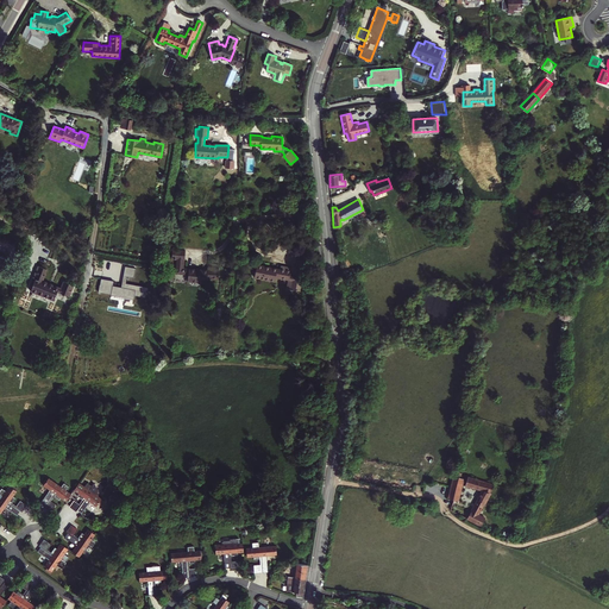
[(176,248),(173,248),(171,259),(176,261),(175,274),(169,272),(169,281),(175,281),(175,275),(188,276),(188,282),(207,283),(208,278),(219,280),(219,268),(207,267),(207,270),(183,268),(186,251),(176,250),(176,248)]
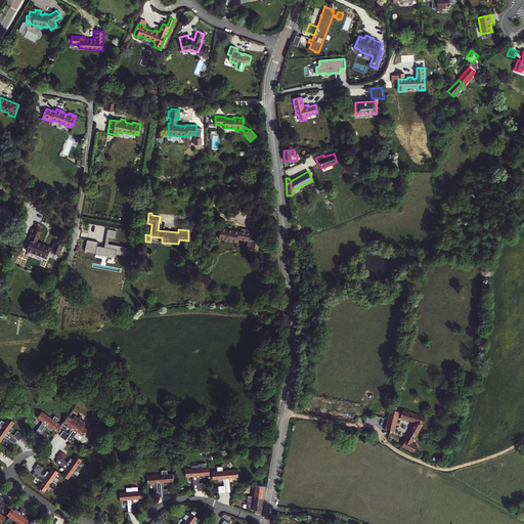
[(258,251),(260,241),(250,237),(251,231),(242,228),(241,231),(221,227),(218,239),(226,241),(226,242),(236,244),(237,238),(248,242),(247,248),(258,251)]
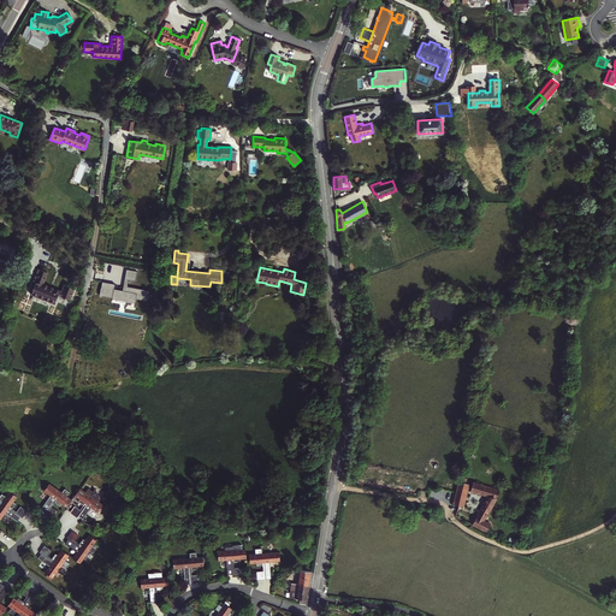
[(126,270),(125,279),(136,282),(137,272),(126,270)]
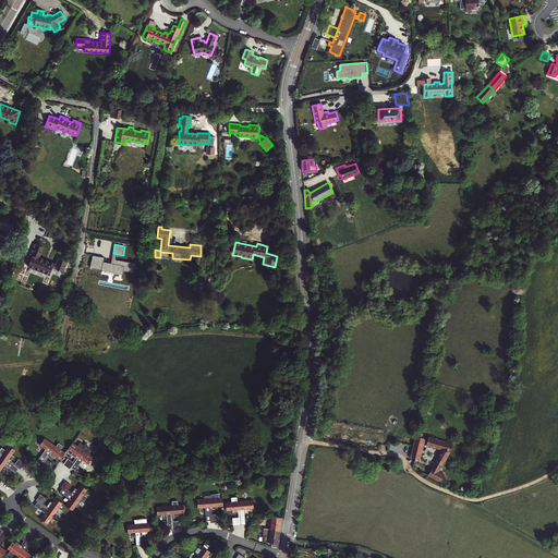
[(27,266),(48,275),(52,266),(63,270),(68,261),(58,256),(56,263),(41,257),(45,250),(35,246),(32,255),(34,256),(32,261),(29,259),(27,266)]
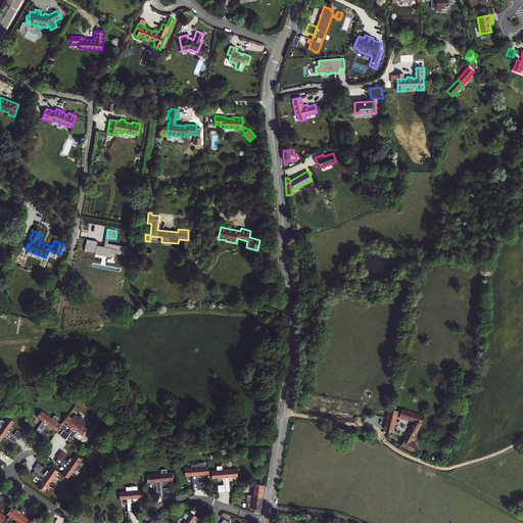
[(98,241),(87,239),(86,244),(85,251),(95,253),(115,257),(115,253),(125,255),(127,247),(105,243),(104,247),(97,245),(98,241)]
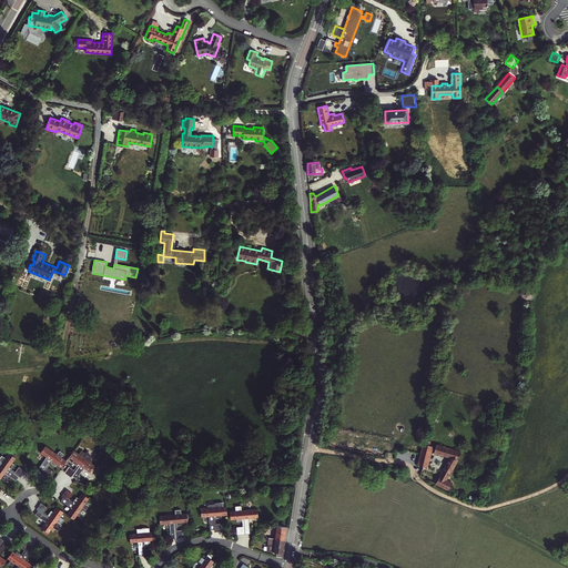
[(423,444),(418,465),(423,466),(424,466),(427,467),(433,446),(432,446),(433,444),(430,444),(430,442),(426,440),(425,444),(423,444)]
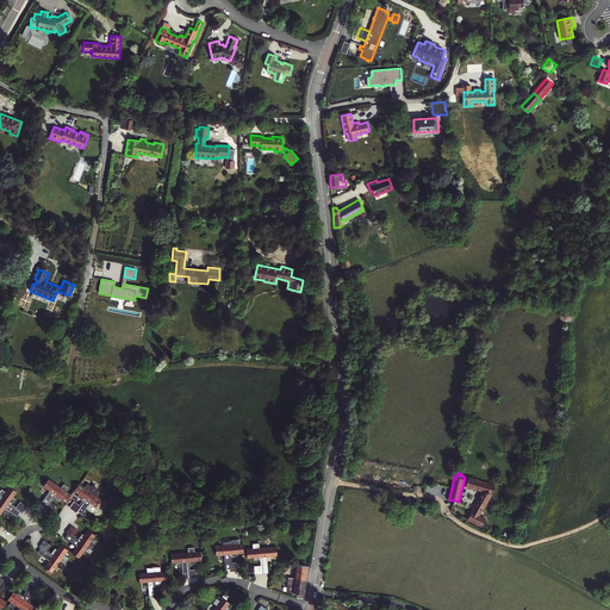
[(496,485),(468,477),(466,486),(483,492),(471,512),(468,518),(468,520),(483,527),(485,522),(486,518),(480,516),(496,485)]
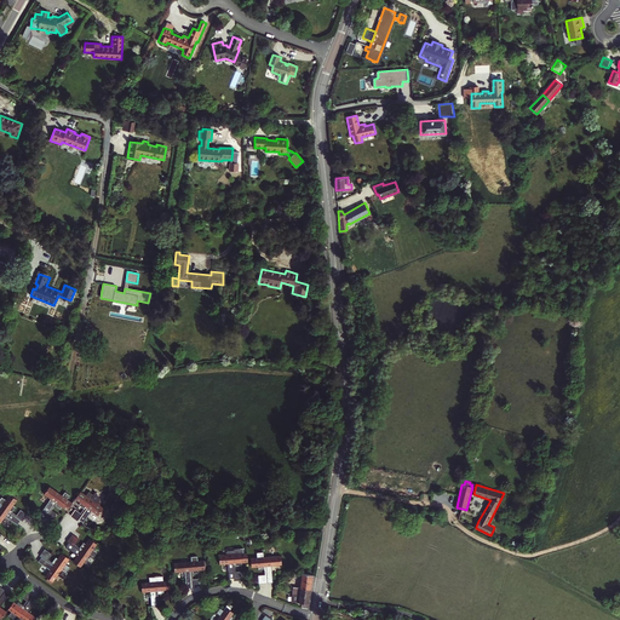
[(68,510),(73,504),(67,500),(70,495),(64,492),(62,495),(49,487),(45,494),(51,498),(42,511),(46,514),(56,501),(57,503),(55,505),(61,509),(62,506),(68,510)]
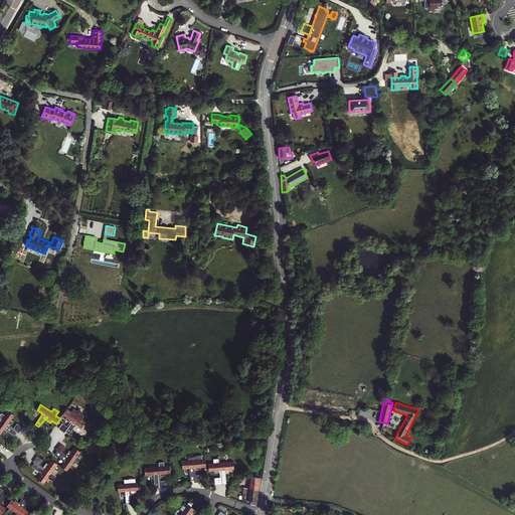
[(65,419),(69,422),(71,420),(72,421),(65,432),(68,435),(76,423),(81,427),(86,422),(80,418),(81,415),(81,413),(81,411),(79,408),(77,410),(73,407),(70,411),(66,408),(62,414),(67,417),(65,419)]
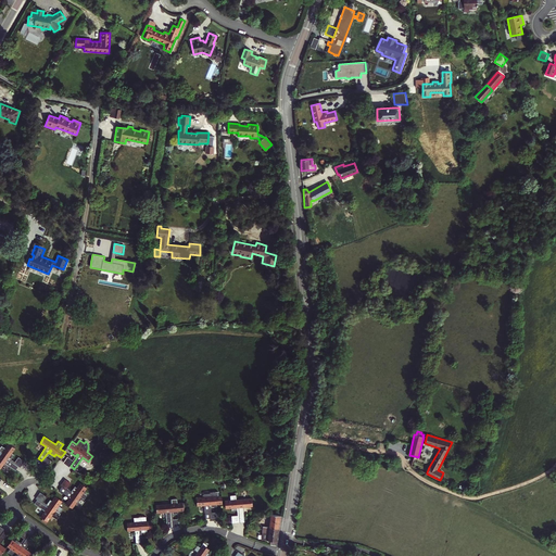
[(15,470),(19,467),(8,459),(9,457),(11,459),(14,455),(12,453),(15,447),(14,446),(15,445),(10,441),(5,449),(1,446),(0,447),(0,468),(0,469),(4,463),(15,470)]
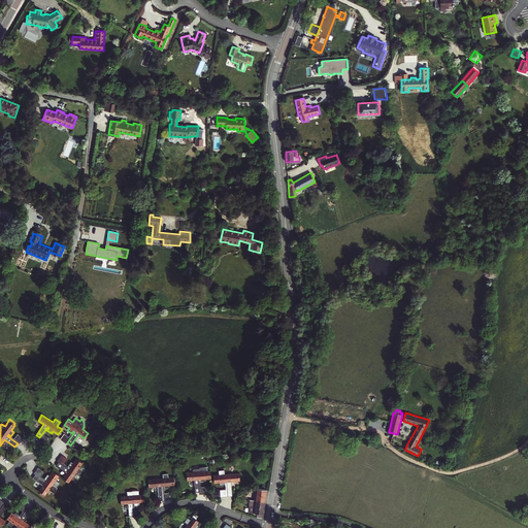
[(44,434),(46,430),(48,428),(47,427),(39,437),(38,439),(44,443),(48,437),(44,434)]
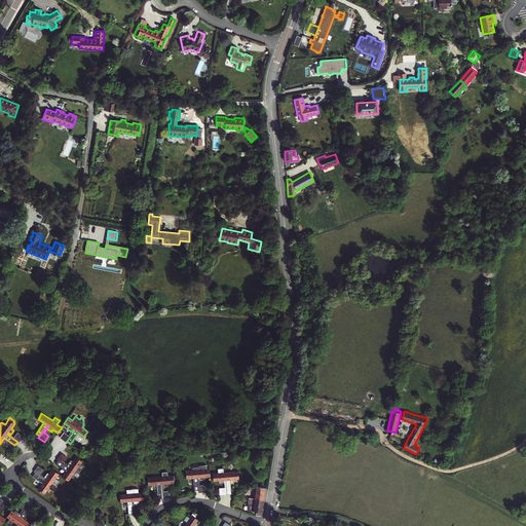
[(73,429),(71,431),(68,436),(64,433),(60,438),(66,442),(67,441),(74,430),(73,429)]
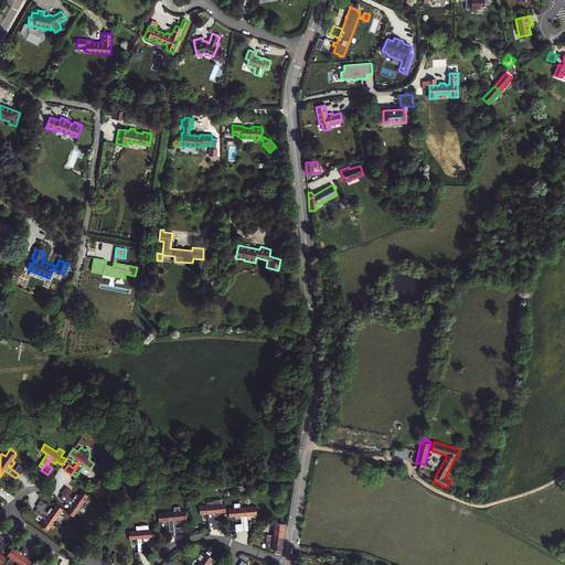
[(8,467),(19,475),(20,476),(24,469),(19,465),(14,469),(11,467),(9,465),(8,467)]
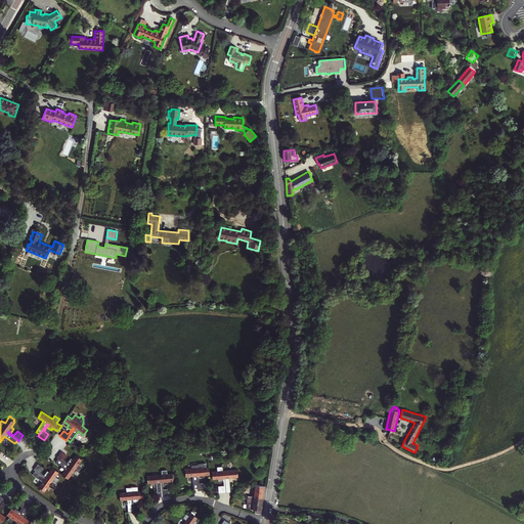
[(70,464),(68,463),(63,460),(67,455),(61,451),(57,457),(58,459),(69,466),(70,464)]
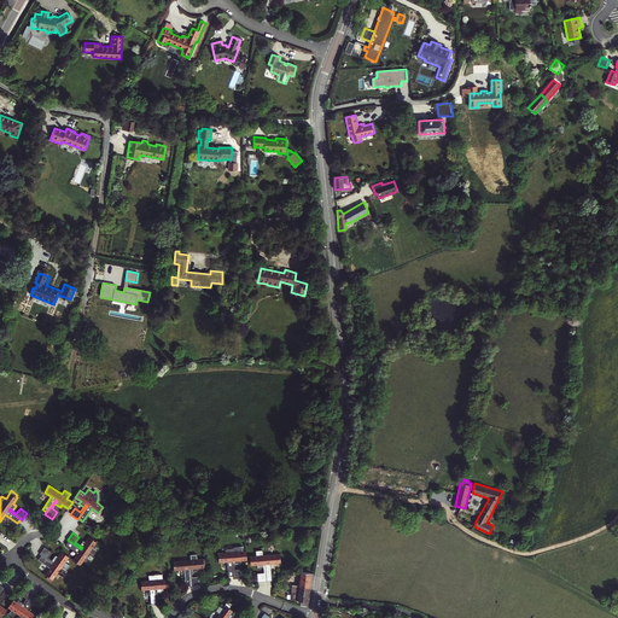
[(81,549),(69,541),(66,544),(79,554),(74,560),(80,565),(86,558),(91,561),(94,557),(94,555),(98,551),(93,547),(97,542),(89,537),(86,542),(83,541),(80,546),(82,547),(81,549)]
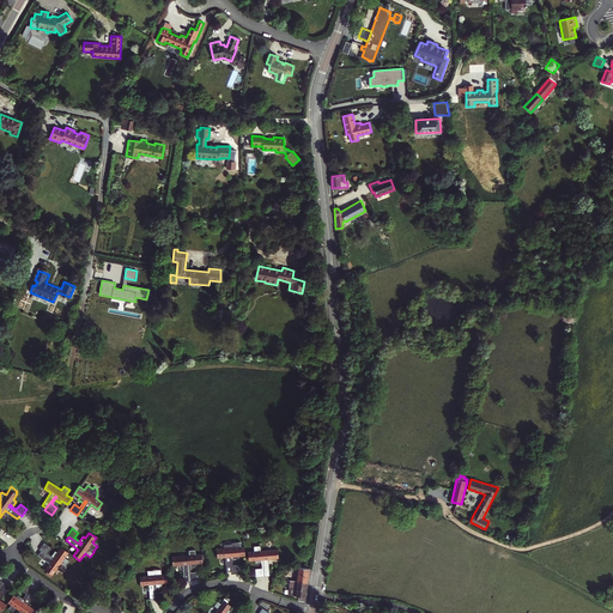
[(246,552),(244,547),(241,547),(241,542),(231,542),(231,540),(224,541),(225,548),(217,550),(218,558),(226,557),(226,571),(232,571),(231,557),(232,557),(234,559),(240,559),(240,556),(246,556),(246,552)]
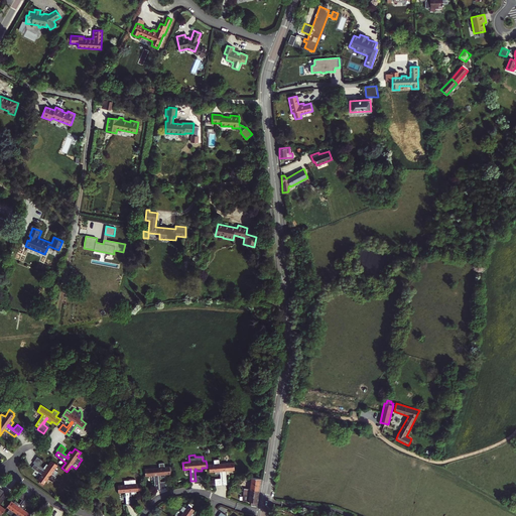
[(45,470),(43,469),(39,466),(42,461),(37,457),(33,463),(34,464),(44,471),(45,470)]
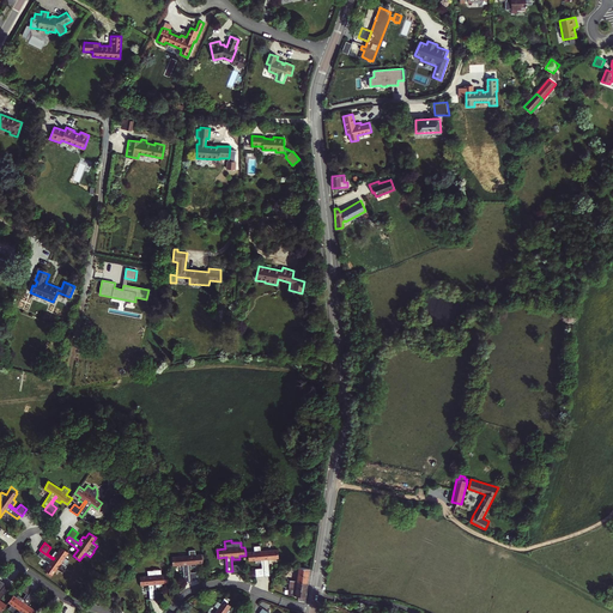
[(279,558),(278,550),(261,551),(261,546),(254,546),(255,552),(248,552),(249,560),(255,560),(255,563),(262,563),(261,559),(263,559),(265,576),(265,577),(271,576),(269,559),(279,558)]
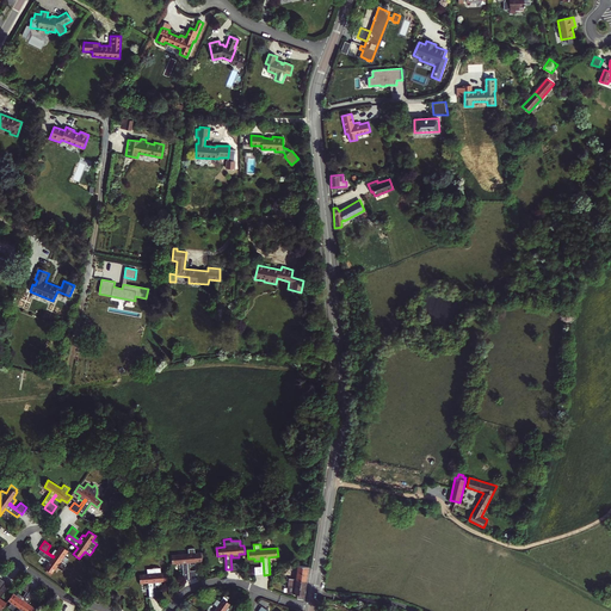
[(53,557),(41,549),(38,553),(50,562),(45,568),(53,573),(57,567),(62,571),(66,565),(65,563),(69,559),(65,556),(68,550),(61,545),(57,551),(55,549),(51,555),(54,556),(53,557)]
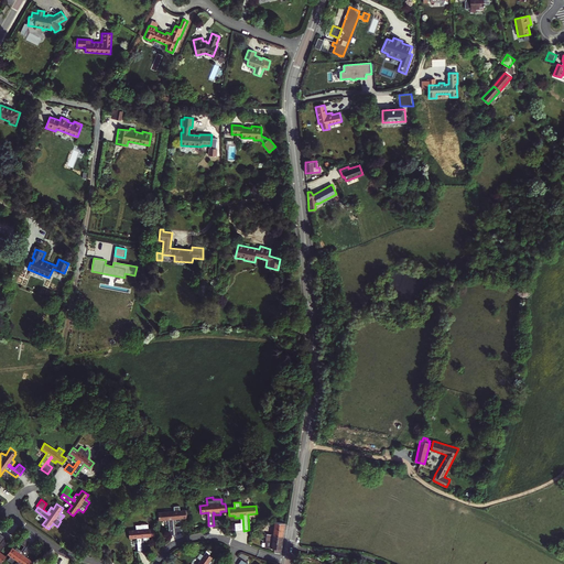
[(175,519),(175,522),(181,521),(181,519),(187,518),(186,510),(181,510),(180,506),(174,507),(174,511),(159,512),(159,520),(169,519),(170,535),(174,534),(173,519),(175,519)]
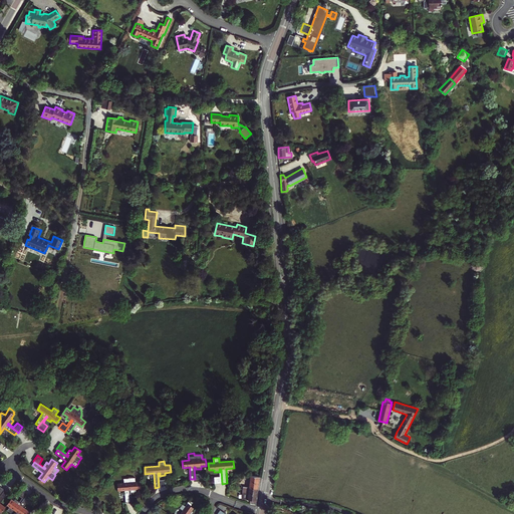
[(160,478),(160,476),(160,473),(158,473),(159,487),(166,487),(166,478),(160,478)]
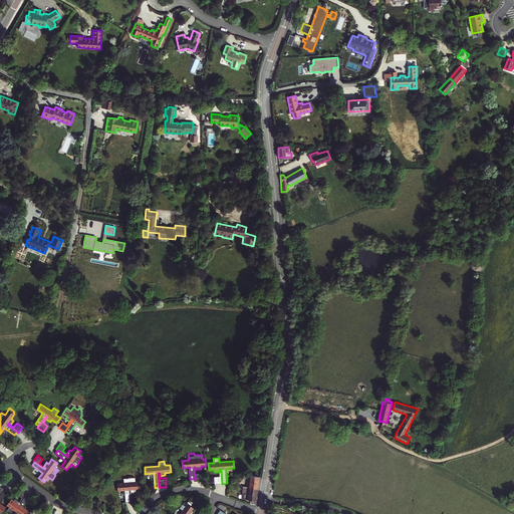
[(248,487),(258,489),(260,477),(250,476),(250,478),(244,478),(244,481),(249,482),(248,487)]
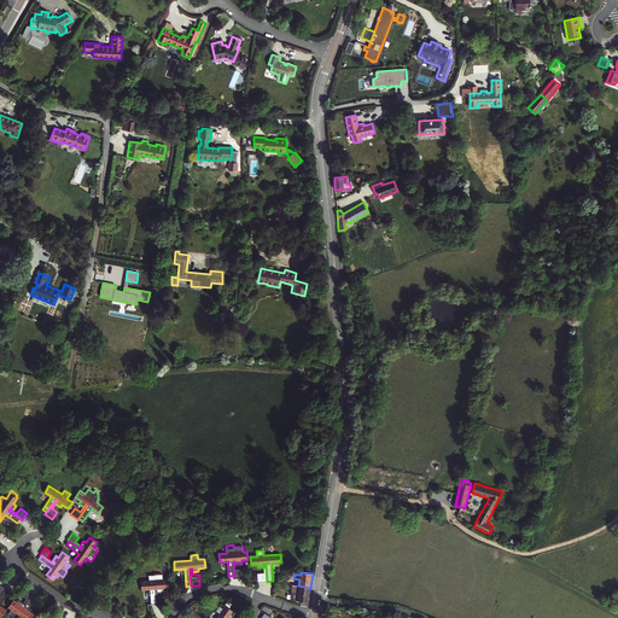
[(157,589),(158,592),(164,592),(163,588),(170,588),(170,578),(163,579),(162,575),(149,576),(150,581),(141,581),(141,590),(151,589),(151,605),(157,604),(156,589),(157,589)]
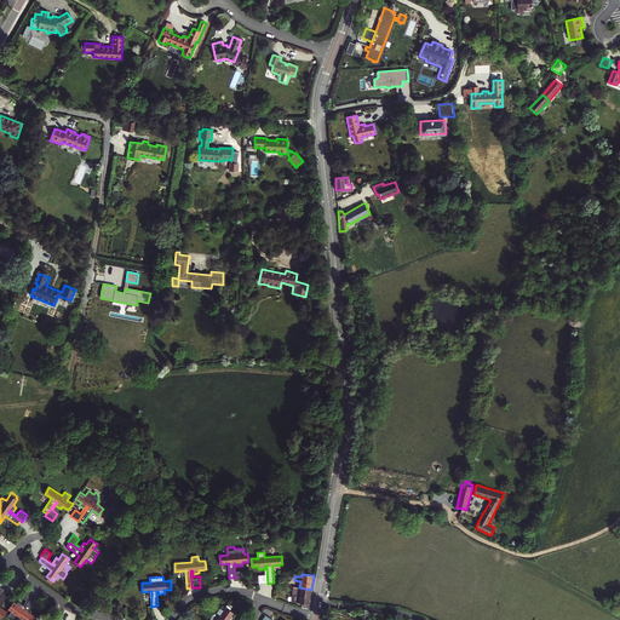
[(299,587),(293,587),(292,602),(302,603),(302,606),(309,607),(311,590),(299,587)]
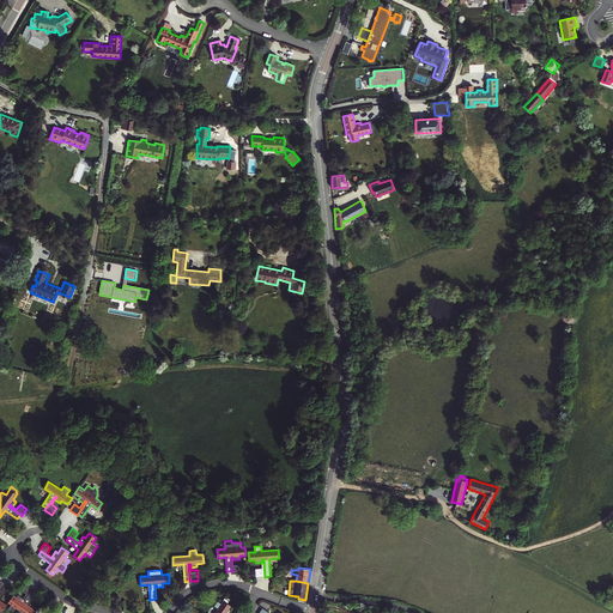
[(26,594),(23,599),(22,601),(23,602),(31,590),(32,588),(25,583),(20,590),(26,594)]
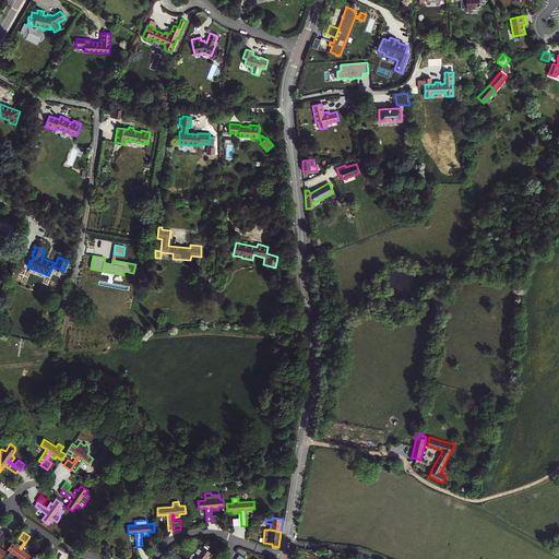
[(20,548),(21,546),(16,543),(15,545),(12,543),(8,549),(11,551),(8,555),(12,558),(15,555),(21,558),(28,558),(31,556),(25,551),(33,540),(28,538),(21,549),(20,548)]
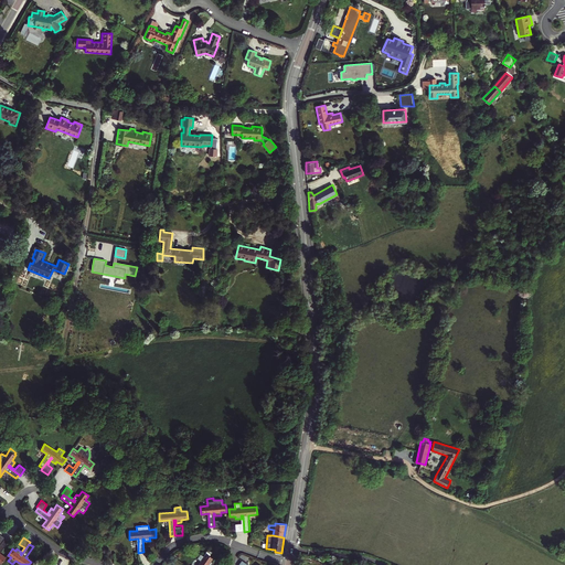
[(211,564),(213,563),(211,561),(213,558),(206,554),(204,556),(201,554),(198,558),(201,562),(198,564),(211,564)]
